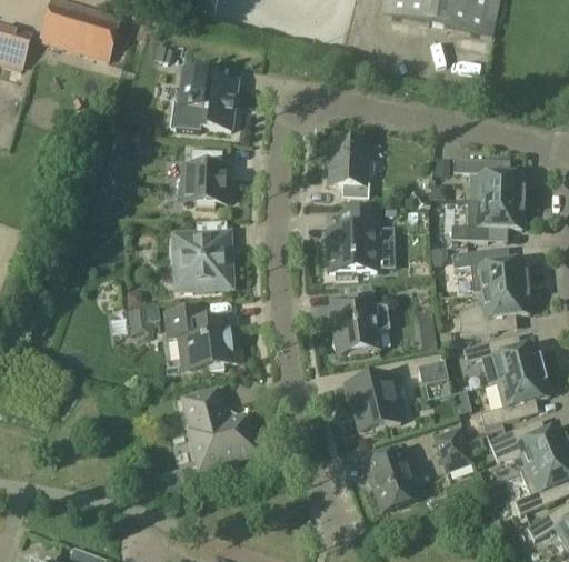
[(108,61),(121,16),(66,0),(49,0),(38,40),(108,61)]
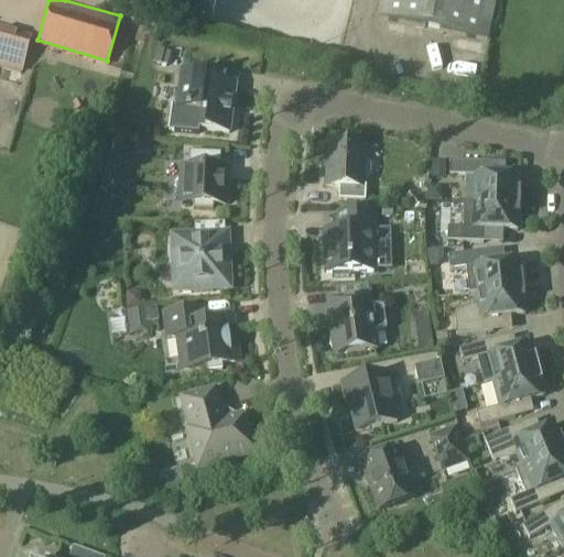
[(490,35),(497,0),(379,0),(377,11),(490,35)]
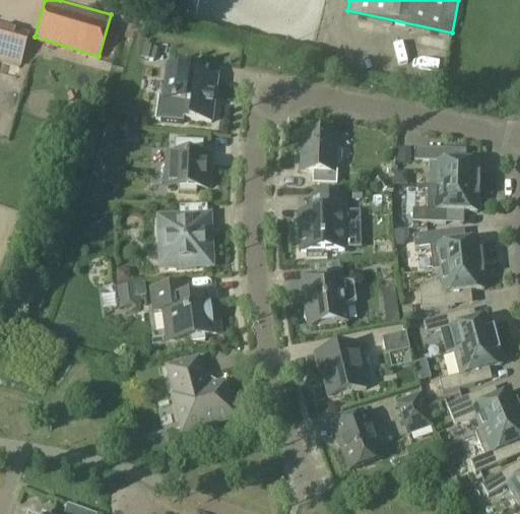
[(0,55),(20,61),(28,29),(0,21),(0,55)]
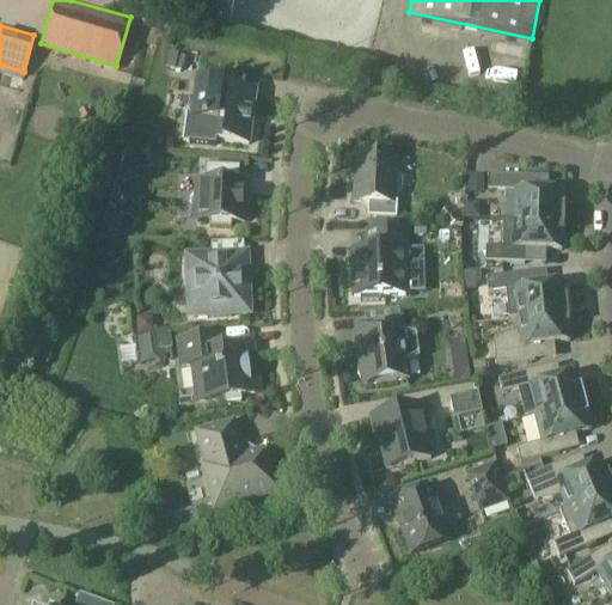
[(169,48),(165,65),(166,65),(181,67),(184,55),(184,53),(169,48)]
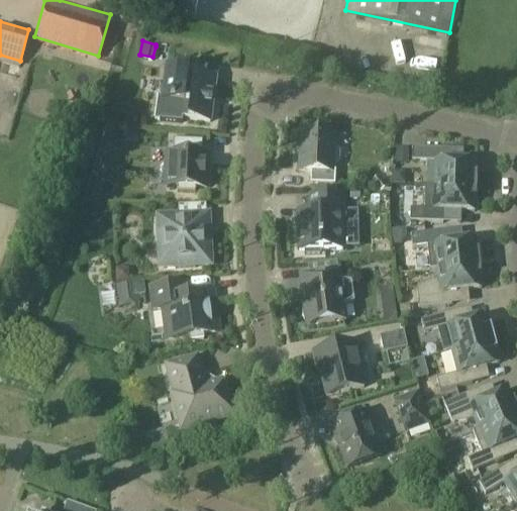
[(209,117),(215,75),(188,71),(188,65),(166,62),(162,92),(158,91),(154,115),(181,118),(182,113),(209,117)]
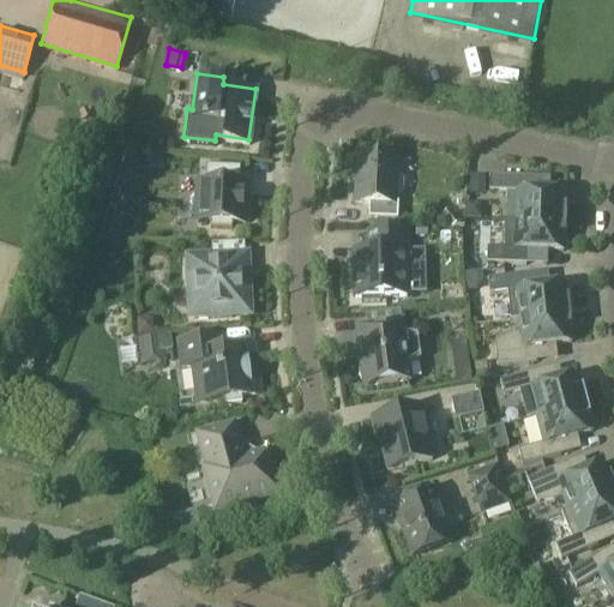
[(381,154),(381,149),(378,145),(367,145),(363,148),(363,152),(359,152),(357,180),(355,180),(354,197),(369,198),(368,212),(397,212),(398,197),(393,197),(396,154),(381,154)]
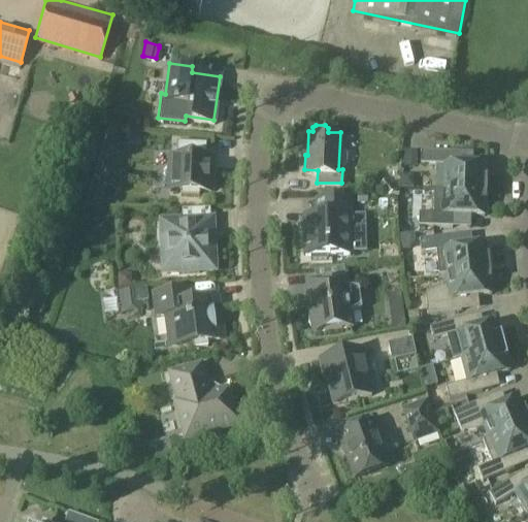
[(205,161),(206,139),(176,138),(176,154),(170,154),(169,185),(210,187),(211,161),(205,161)]
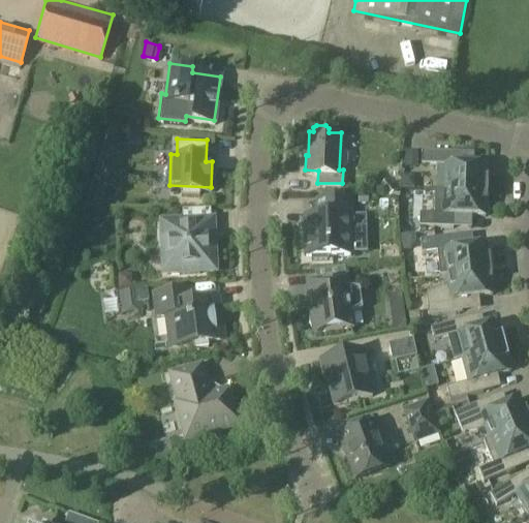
[(417,162),(418,147),(406,147),(405,162),(417,162)]
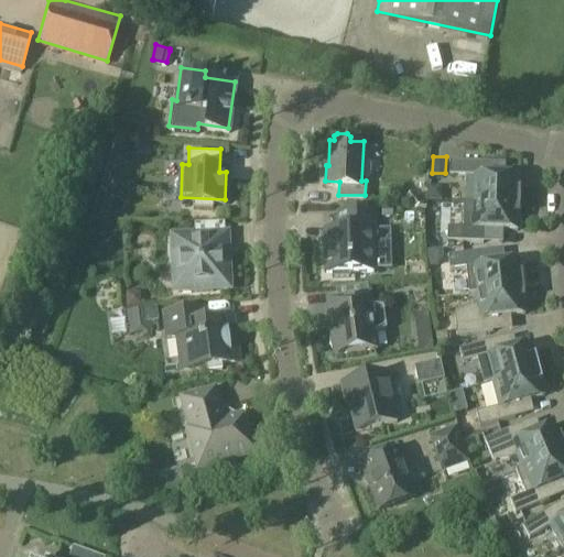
[(478,172),(477,197),(518,198),(519,172),(485,171),(486,157),(449,156),(449,171),(478,172)]
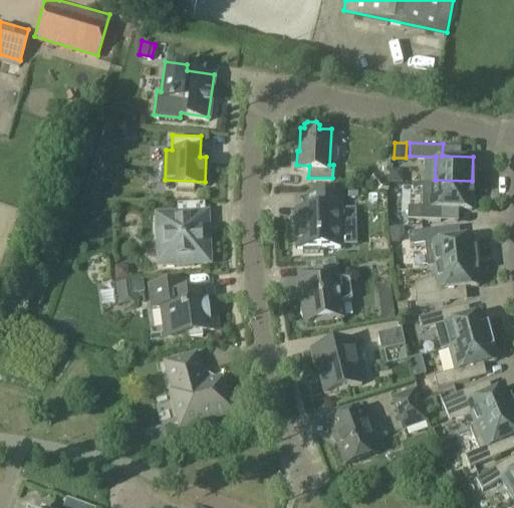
[(435,180),(424,180),(423,203),(408,203),(408,216),(440,217),(441,204),(472,205),(472,181),(435,180)]
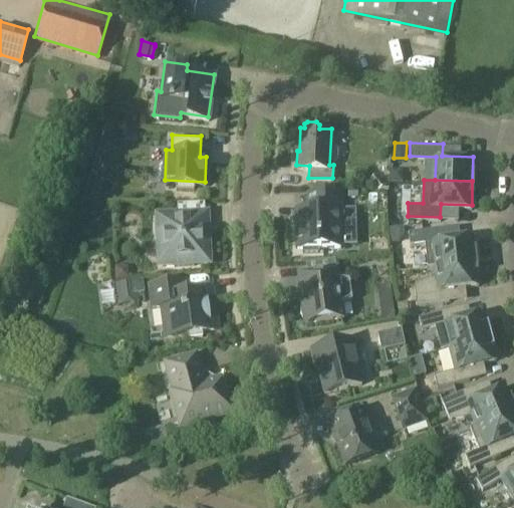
[(297,245),(340,244),(339,207),(341,207),(340,189),(308,190),(309,206),(296,207),(297,245)]
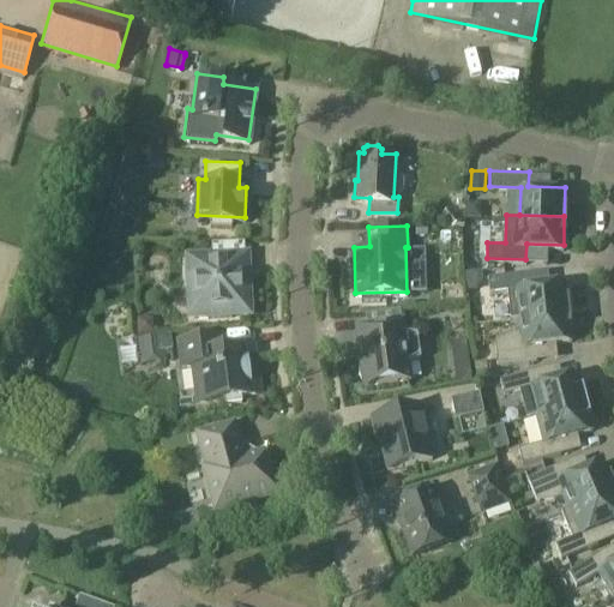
[(246,284),(245,251),(245,236),(212,236),(212,253),(190,254),(191,262),(186,262),(187,277),(191,277),(192,302),(208,301),(209,312),(233,311),(233,307),(247,306),(247,301),(252,301),(251,284),(246,284)]
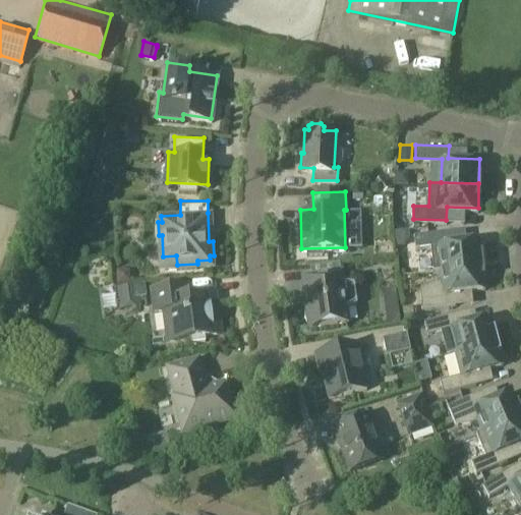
[(408,226),(394,226),(395,241),(402,241),(408,233),(408,226)]
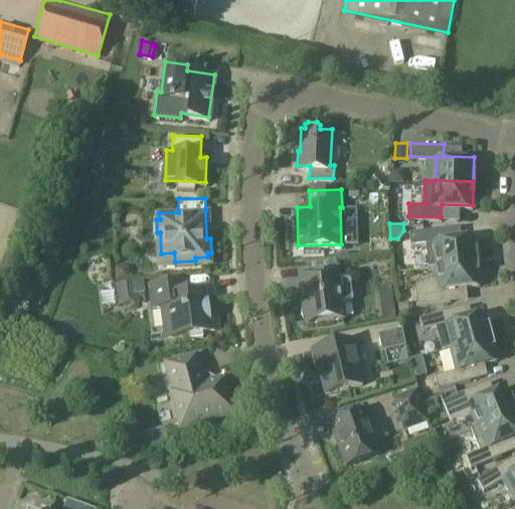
[(428,264),(435,263),(477,259),(474,234),(444,237),(442,225),(409,229),(410,241),(425,240),(428,264)]
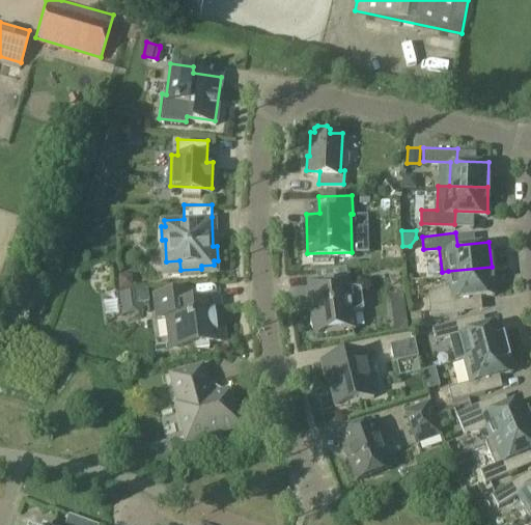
[(492,267),(448,271),(450,283),(441,284),(427,291),(430,311),(464,307),(463,295),(494,292),(492,267)]
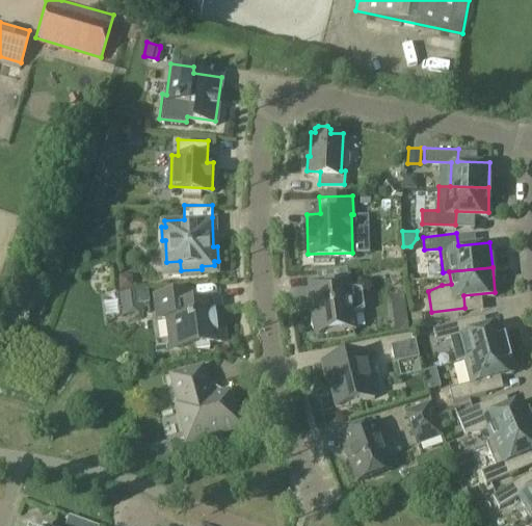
[(121,284),(132,283),(132,271),(120,271),(121,284)]
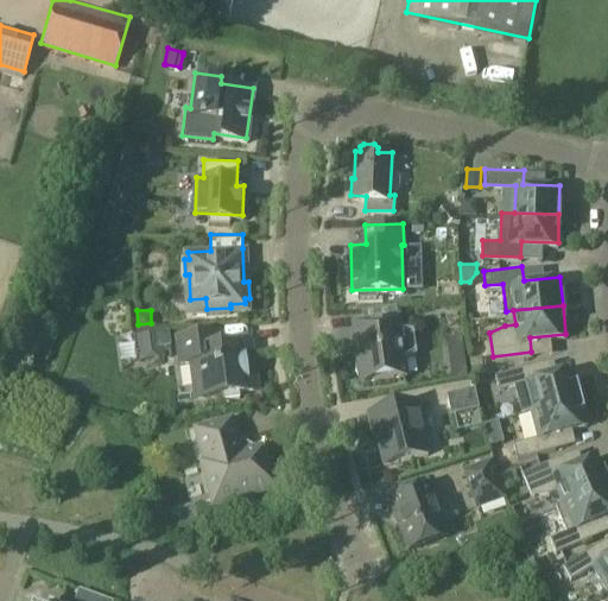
[(362,377),(405,371),(403,355),(417,349),(413,327),(399,324),(398,315),(354,321),(362,377)]
